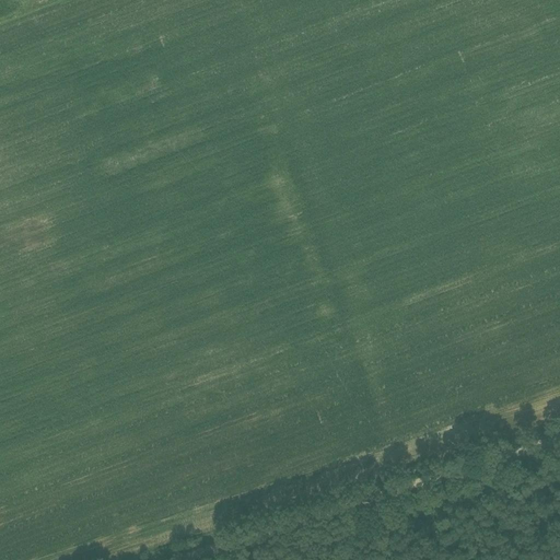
[(193,144),(201,141),(198,127),(188,130),(193,144)]
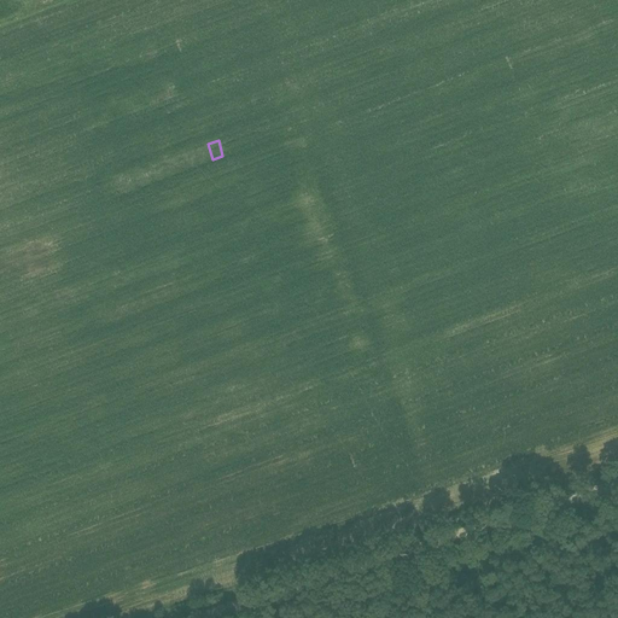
[(200,146),(190,150),(194,165),(205,163),(200,146)]
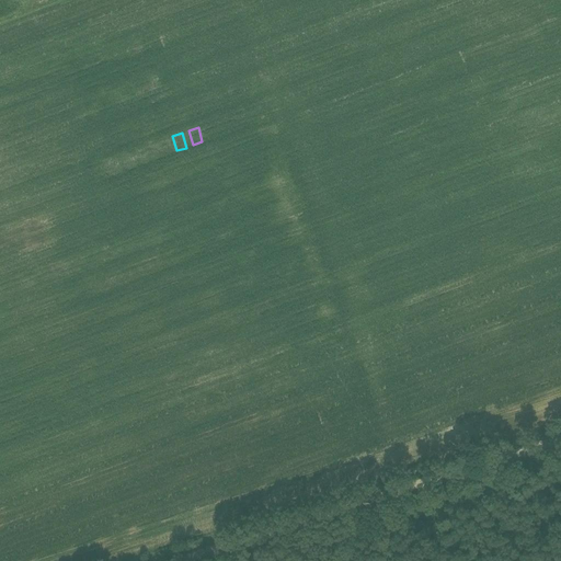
[(161,139),(165,153),(174,151),(170,137),(161,139)]
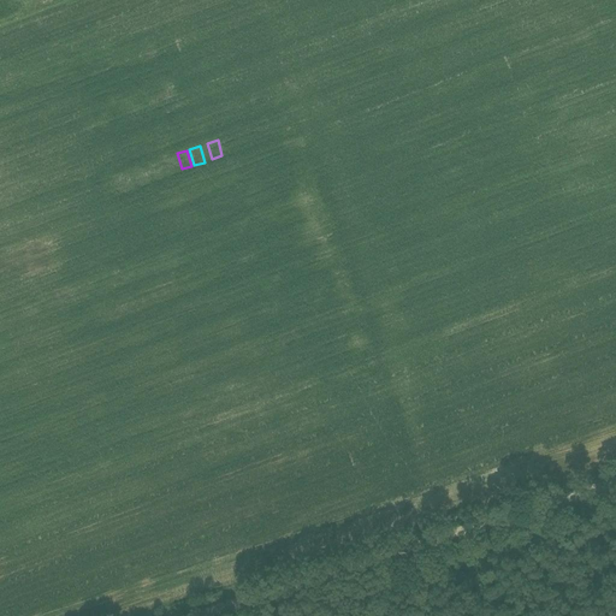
[(167,175),(178,171),(172,155),(161,159),(167,175)]
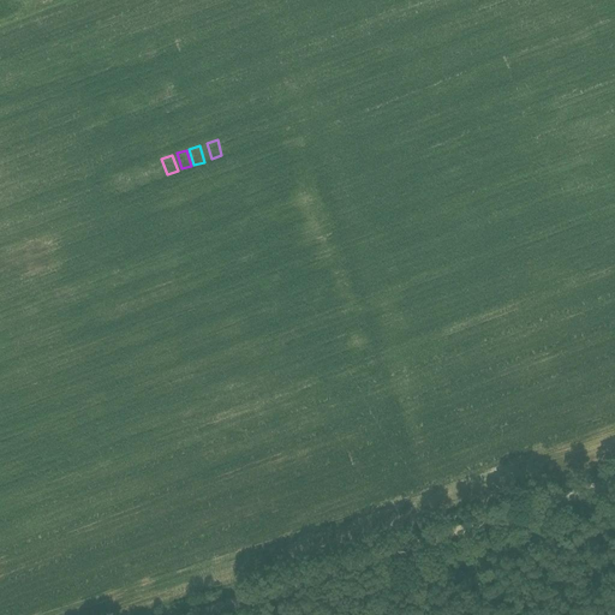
[(145,166),(151,180),(161,177),(155,162),(145,166)]
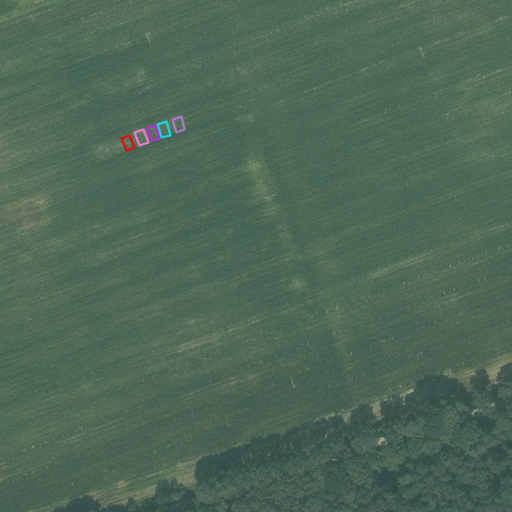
[(112,154),(121,153),(119,140),(110,141),(112,154)]
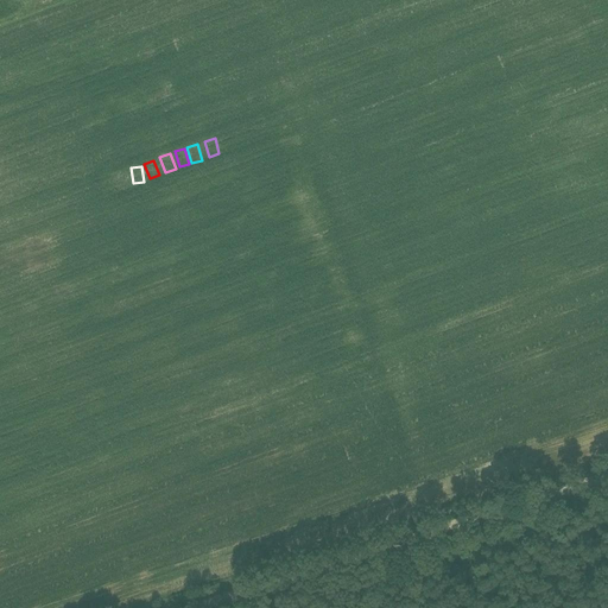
[(113,175),(119,189),(130,185),(124,170),(113,175)]
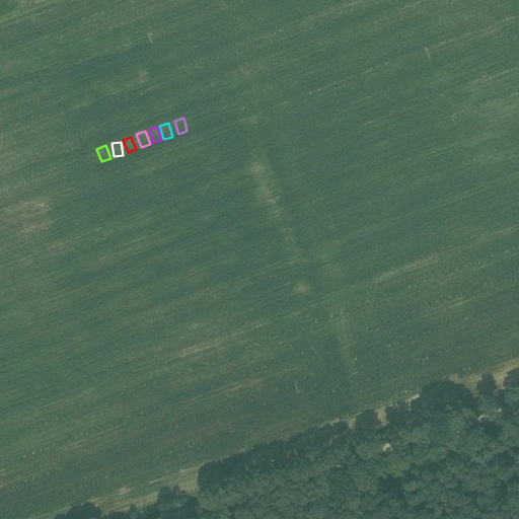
[(160,242),(167,239),(162,227),(155,229),(160,242)]
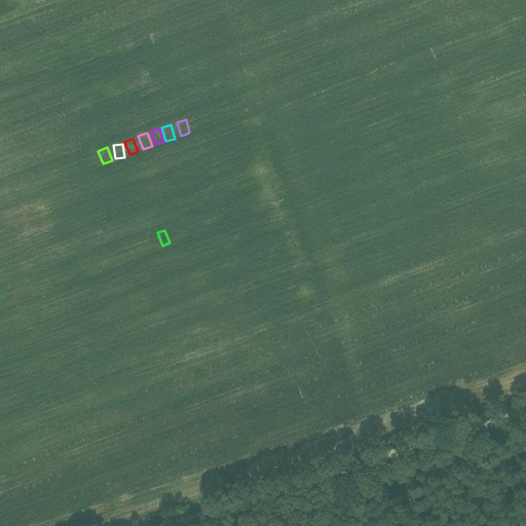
[(130,255),(150,251),(147,238),(128,242),(130,255)]
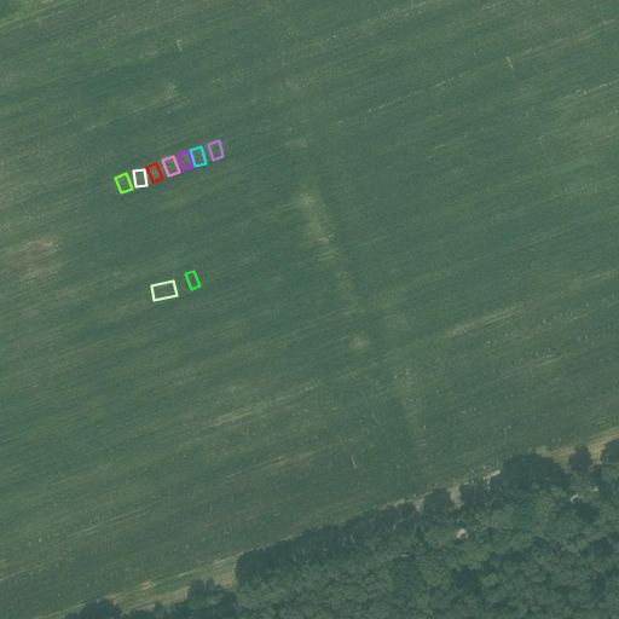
[(143,306),(152,302),(148,288),(137,291),(143,306)]
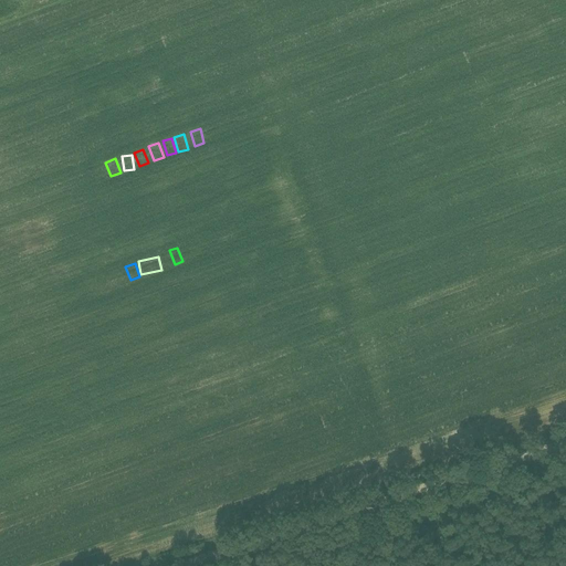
[(108,272),(113,285),(123,282),(118,269),(108,272)]
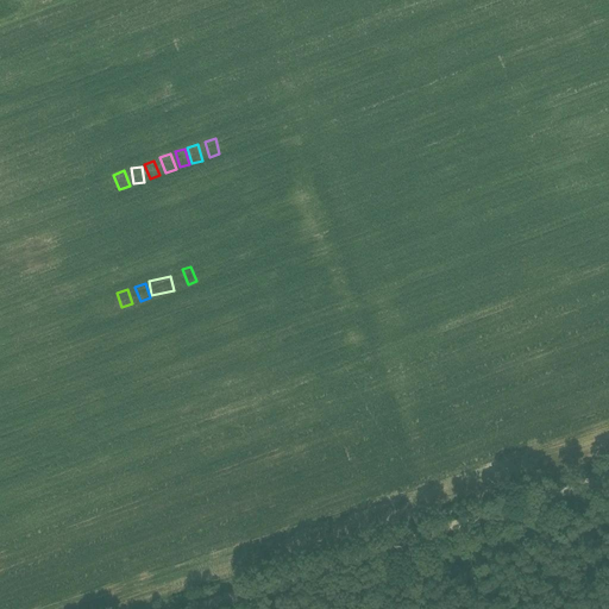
[(113,295),(102,299),(108,313),(118,309),(113,295)]
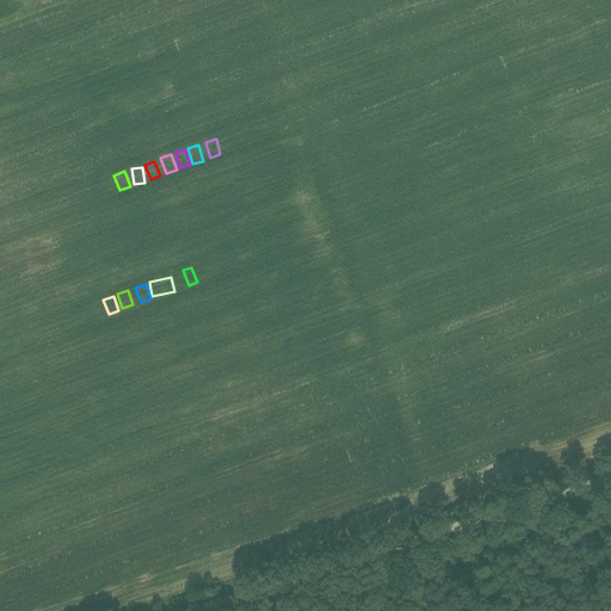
[(99,301),(90,304),(96,320),(105,315),(99,301)]
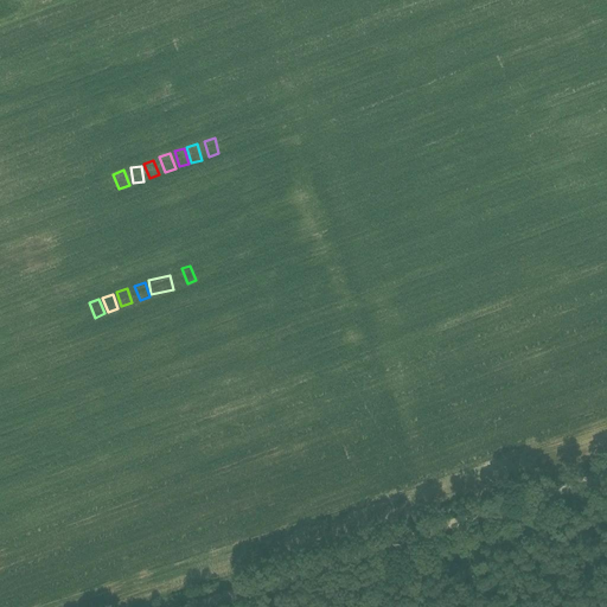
[(300,400),(304,416),(313,414),(310,397),(300,400)]
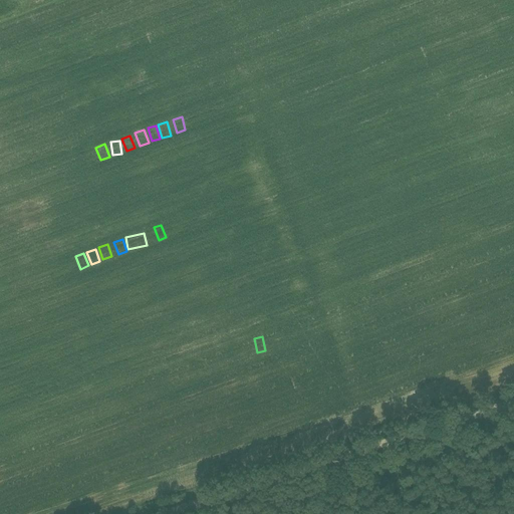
[(235,359),(243,358),(241,344),(234,345),(235,359)]
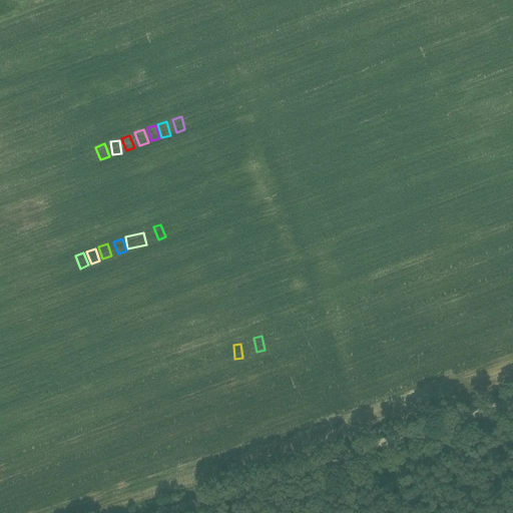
[(231,347),(223,349),(226,363),(234,361),(231,347)]
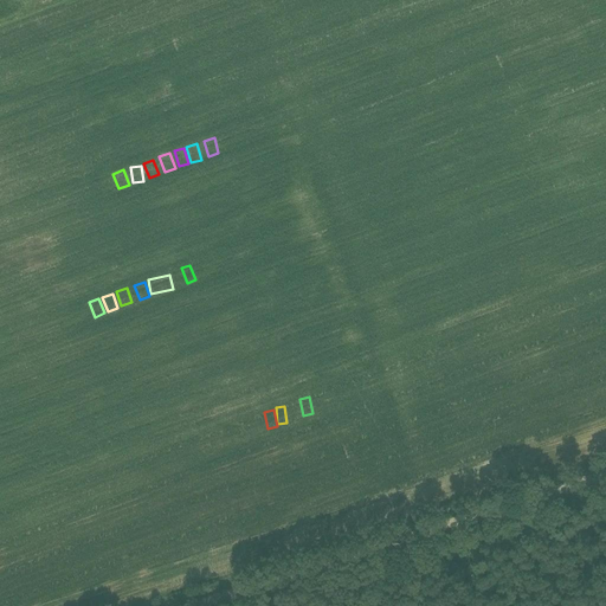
[(255,417),(258,432),(268,430),(264,414),(255,417)]
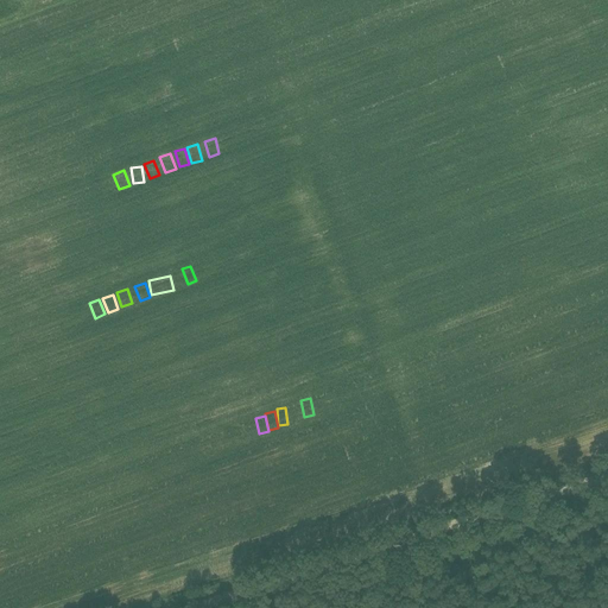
[(241,424),(230,428),(236,443),(246,439),(241,424)]
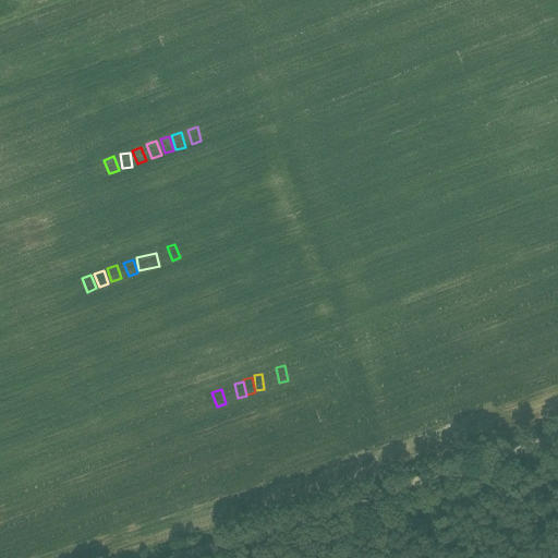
[(195,398),(199,412),(208,409),(204,396),(195,398)]
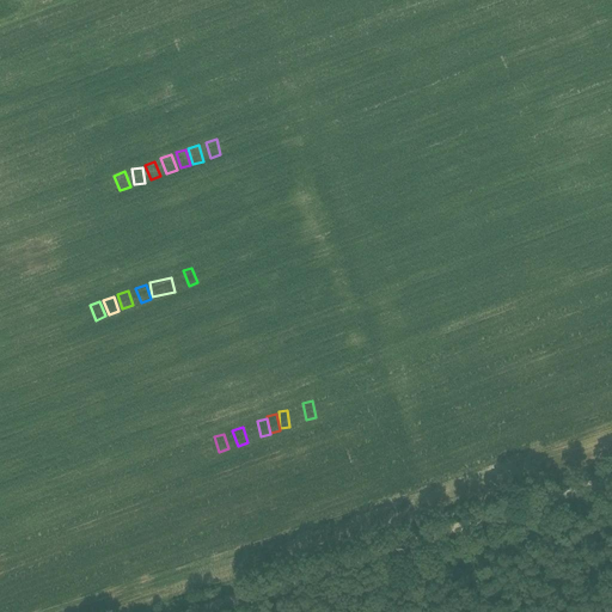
[(203,457),(214,453),(210,439),(199,441),(203,457)]
